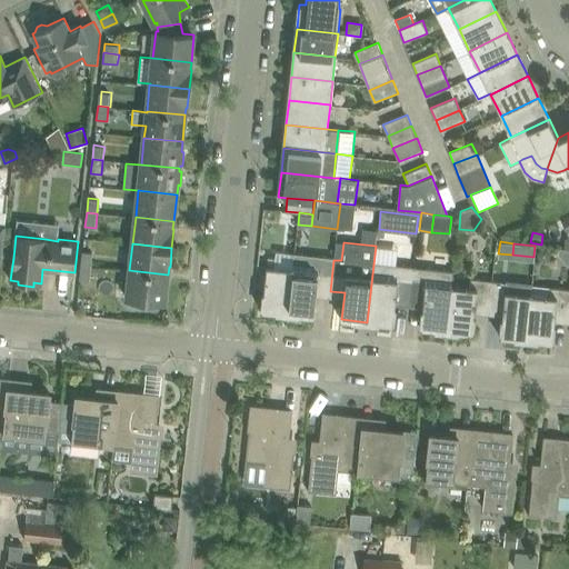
[(538,250),(537,257),(540,261),(546,261),(550,259),(551,253),(547,249),(542,248),(538,250)]
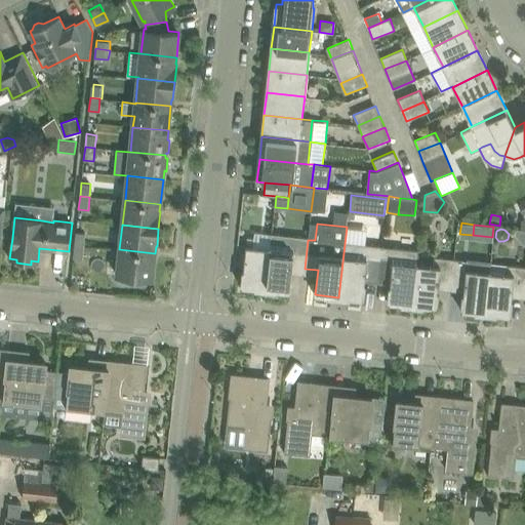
[(524,230),(516,229),(515,234),(524,246),(524,230)]
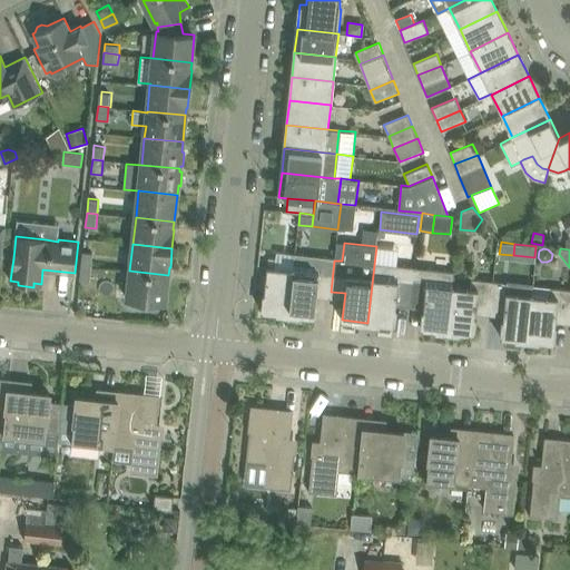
[(82,252),(81,266),(91,267),(92,256),(92,253),(82,252)]
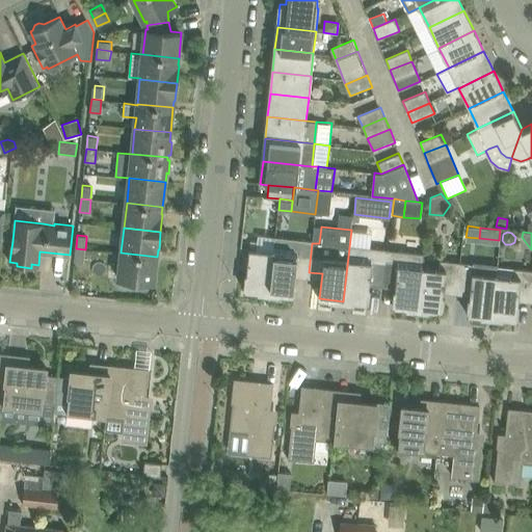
[(244,291),(269,293),(273,251),(260,249),(258,240),(250,239),(244,291)]
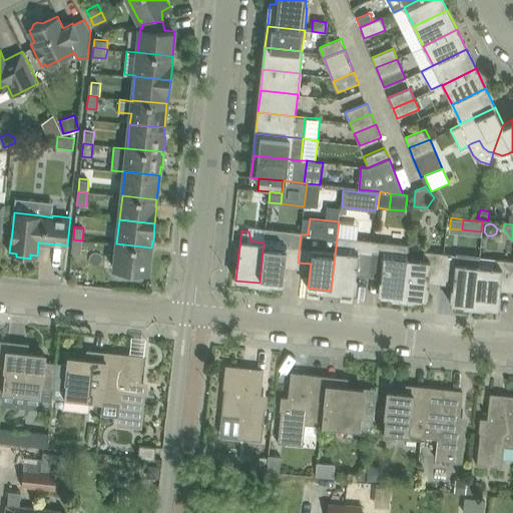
[(286,262),(298,263),(301,234),(265,230),(264,242),(260,283),(283,286),(286,262)]
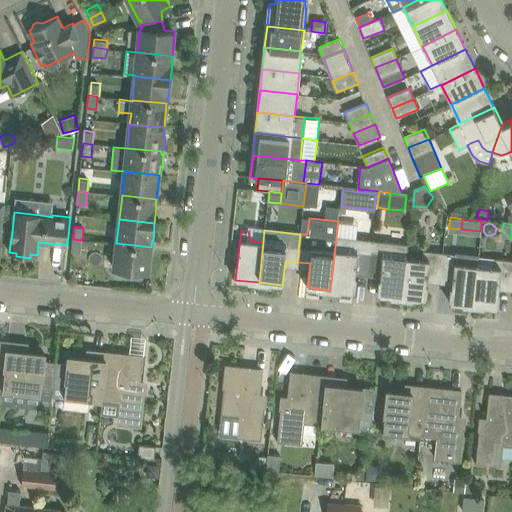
[(356,269),(369,270),(372,242),(336,238),(330,290),(354,292),(356,269)]
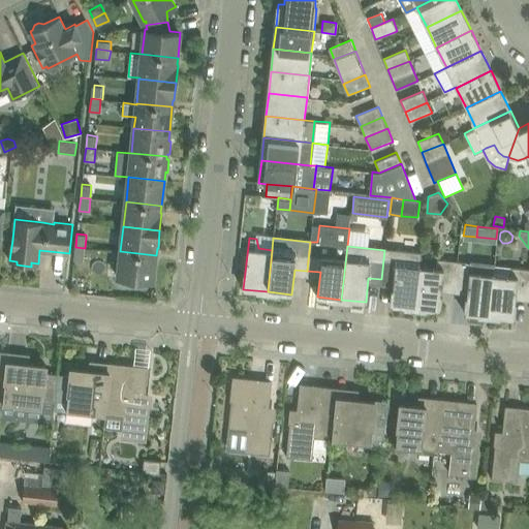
[(75,247),(73,260),(83,261),(85,248),(75,247)]
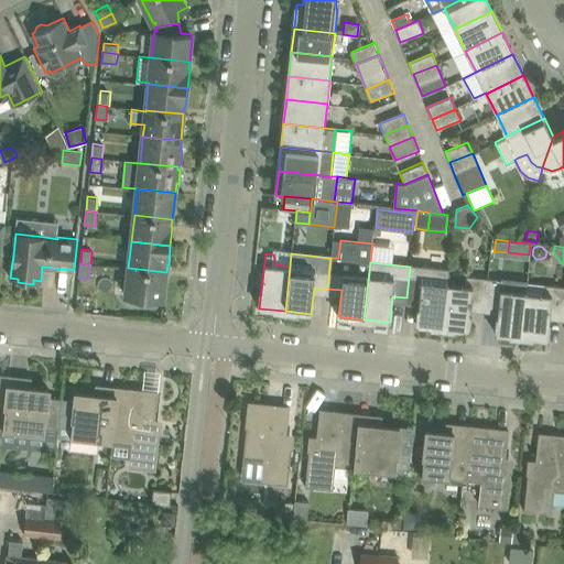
[(416,325),(443,328),(447,283),(449,271),(410,267),(407,297),(420,299),(416,325)]
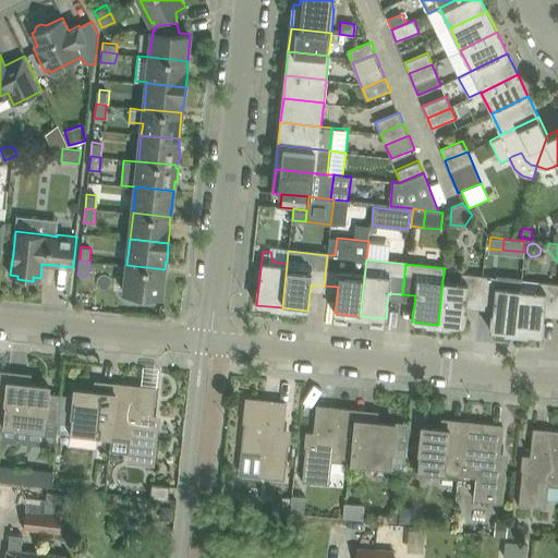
[(165,269),(126,265),(124,292),(126,292),(126,294),(130,296),(134,298),(138,295),(138,293),(161,295),(165,269)]
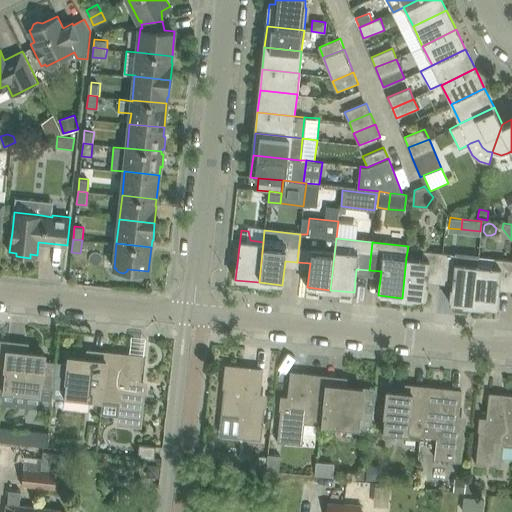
[(428,276),(440,277),(443,252),(423,250),(420,259),(406,257),(402,298),(425,300),(428,276)]
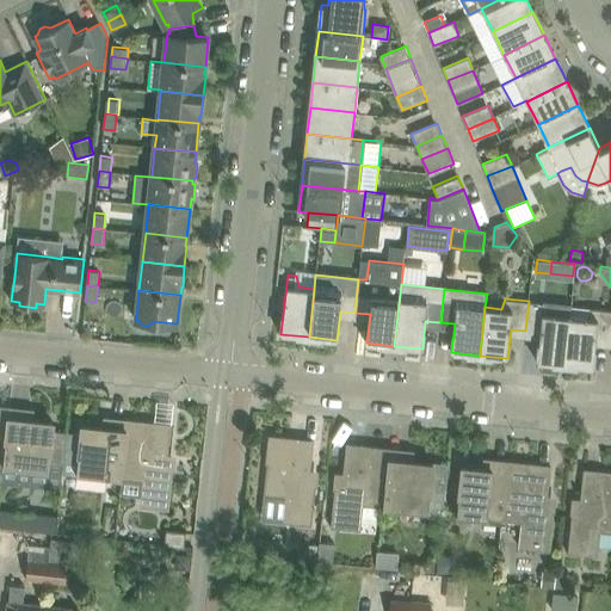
[(529,301),(525,331),(541,333),(537,362),(560,364),(565,364),(571,316),(572,306),(551,303),(529,301)]
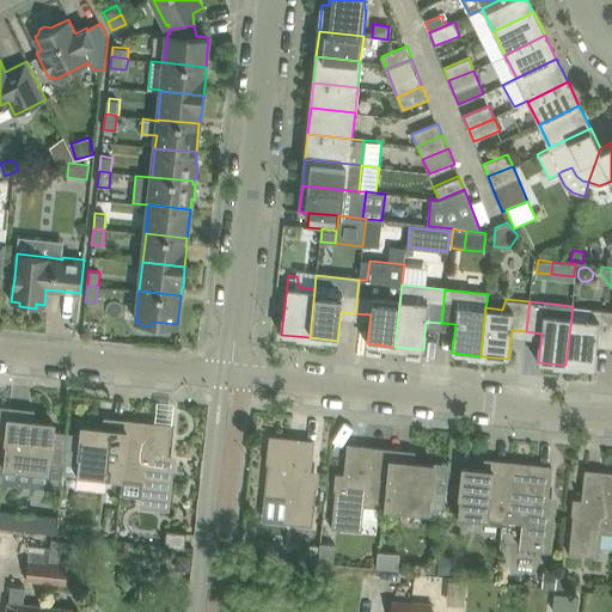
[(587,318),(592,308),(573,306),(571,317),(587,318)]
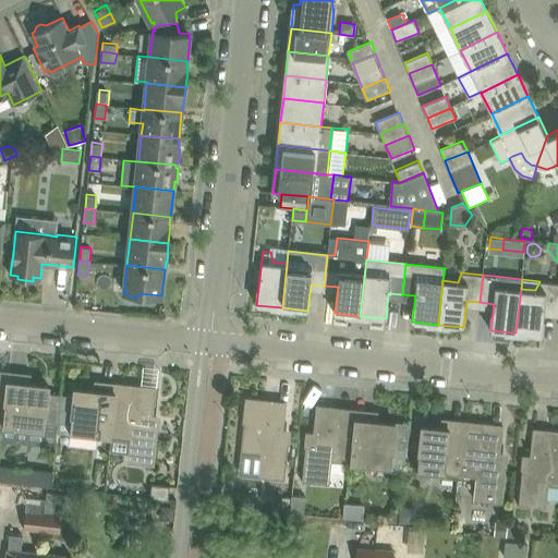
[(545,310),(557,311),(557,310),(557,282),(540,281),(535,290),(521,289),(516,332),(542,336),(545,310)]
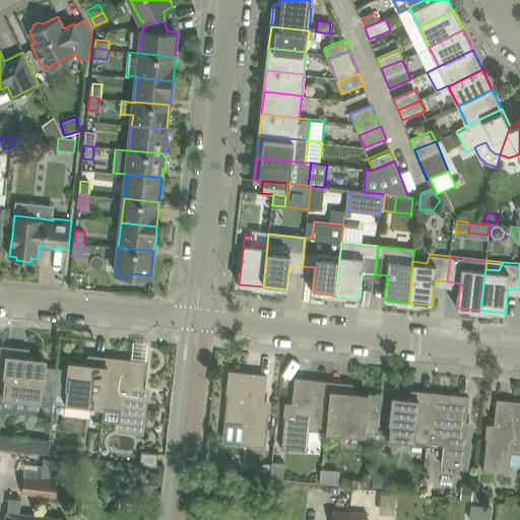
[(0,395),(3,396),(8,354),(9,347),(0,345),(0,395)]
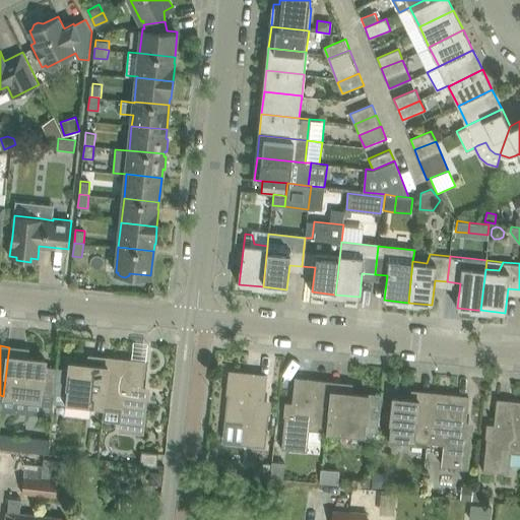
[(55,393),(56,382),(57,369),(45,368),(46,360),(8,354),(3,396),(42,400),(42,392),(55,393)]
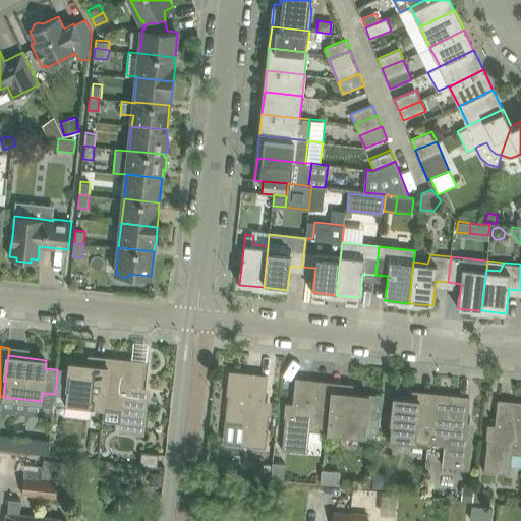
[(108,366),(103,408),(126,410),(124,424),(124,431),(145,435),(149,396),(142,395),(146,362),(109,358),(108,366)]
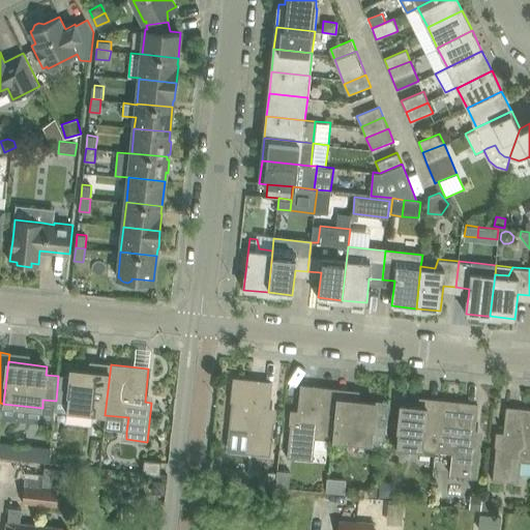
[(66,411),(105,415),(110,373),(71,369),(70,377),(58,376),(57,389),(69,390),(66,411)]
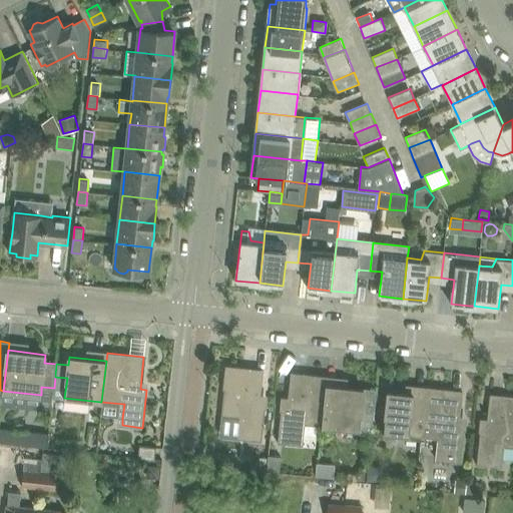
[(241,439),(262,441),(266,403),(261,402),(264,370),(226,366),(221,415),(244,417),(241,439)]
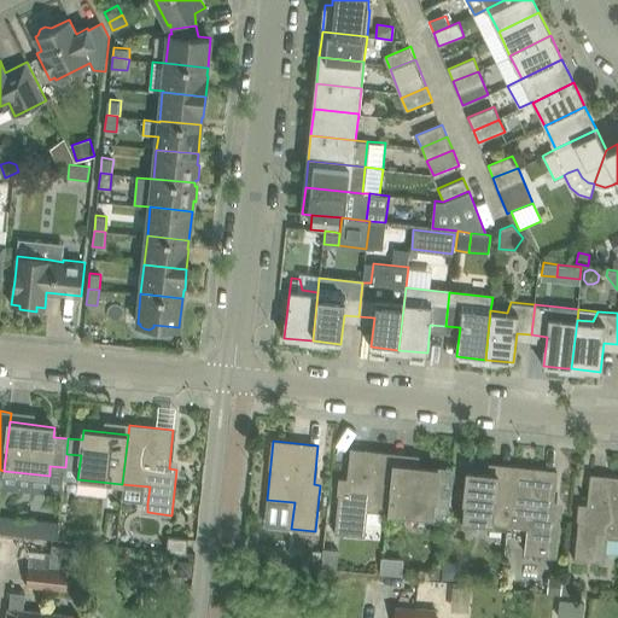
[(389,513),(394,464),(395,454),(350,449),(347,488),(339,487),(334,532),(359,536),(361,509),(389,513)]
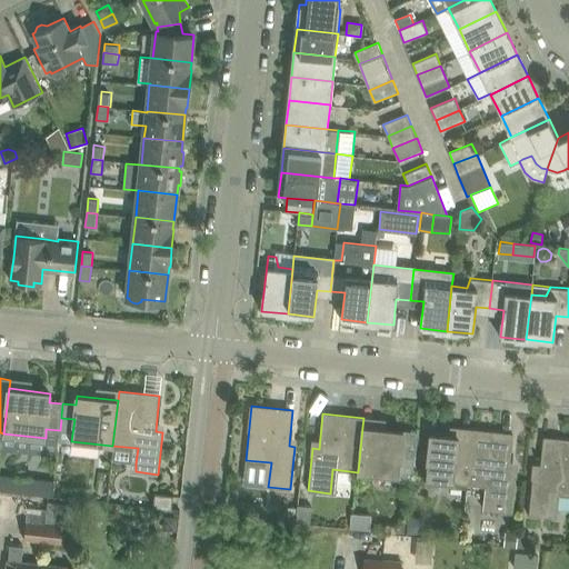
[(403,431),(362,427),(358,472),(412,478),(416,441),(402,440),(403,431)]
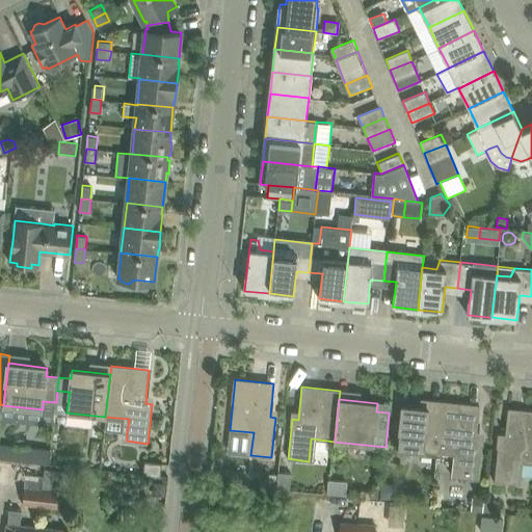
[(441,410),(436,452),(454,454),(452,476),(457,477),(478,479),(480,460),(482,440),(477,440),(480,406),(442,402),(441,410)]
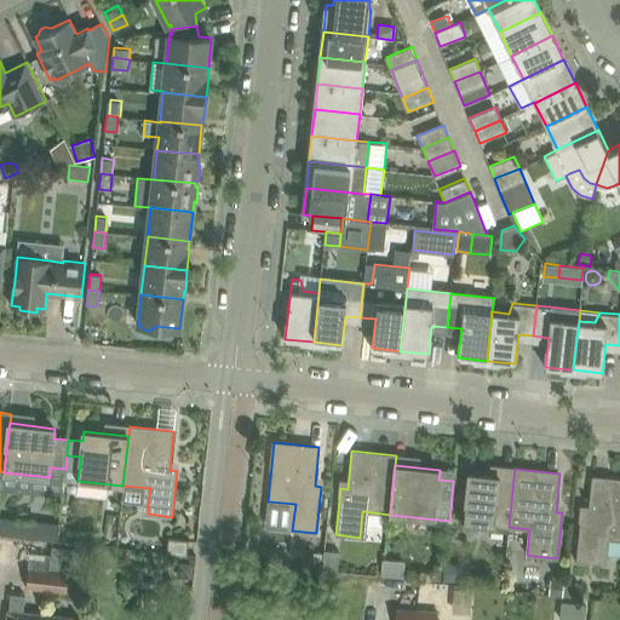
[(464,522),(509,527),(514,478),(469,474),(464,522)]
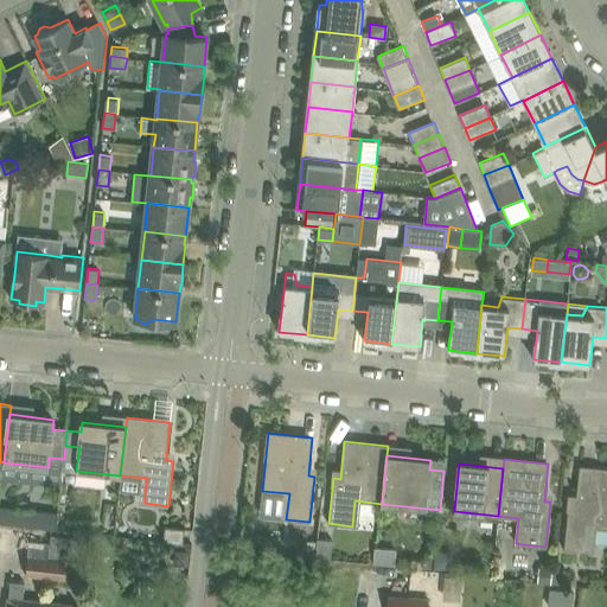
[(567,528),(564,549),(588,551),(589,542),(606,543),(606,470),(580,467),(576,504),(569,504),(567,528)]
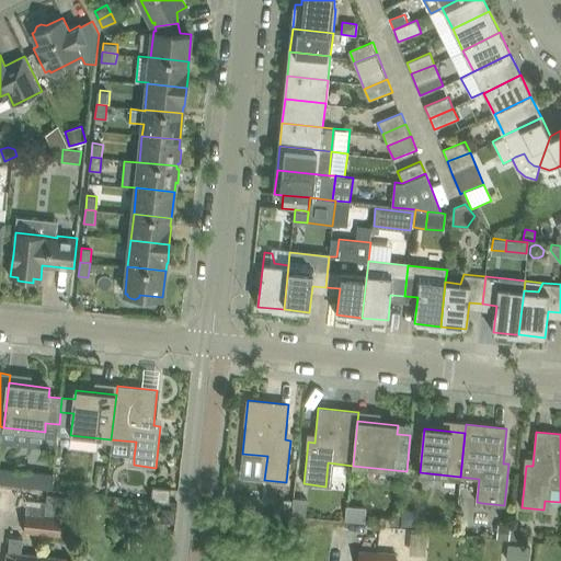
[(151,500),(169,502),(171,489),(152,487),(151,500)]
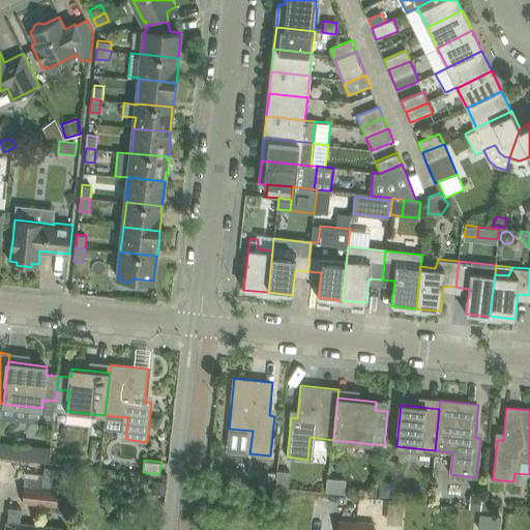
[(45,468),(42,489),(59,491),(62,469),(45,468)]
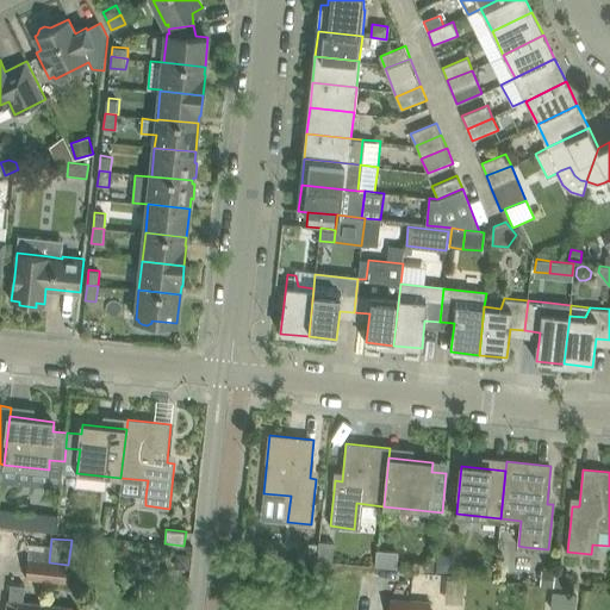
[(319,541),(317,560),(331,561),(334,543),(319,541)]
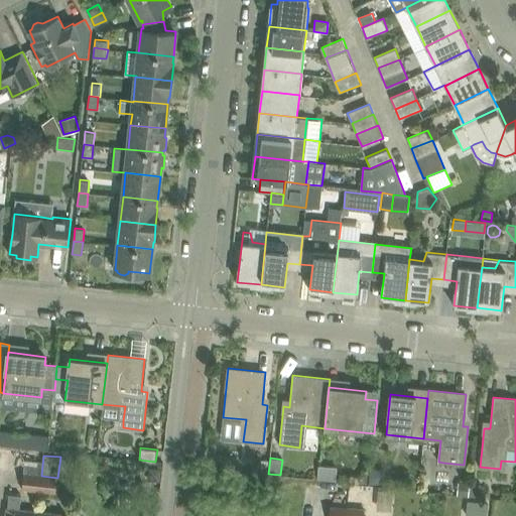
[(260,460),(259,473),(266,474),(266,472),(267,460),(260,460)]
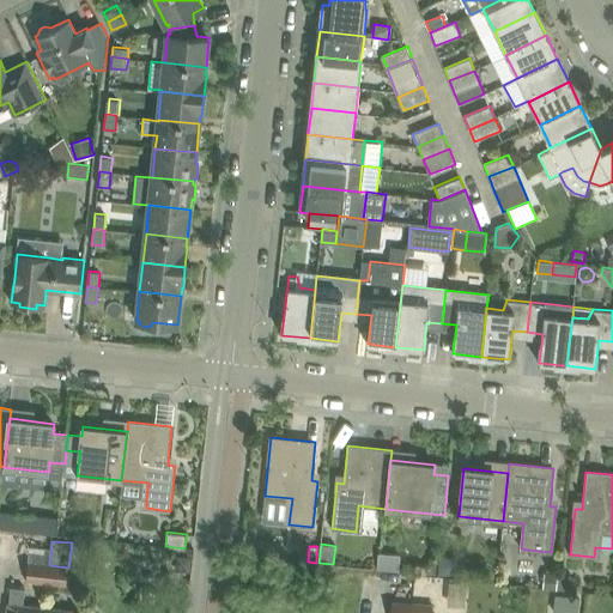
[(423,566),(422,574),(435,575),(436,563),(429,562),(423,566)]
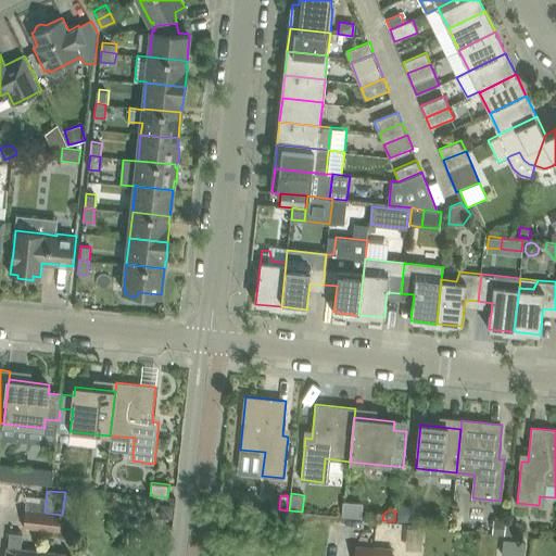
[(26,510),(24,528),(61,532),(63,515),(62,515),(45,513),(26,510)]
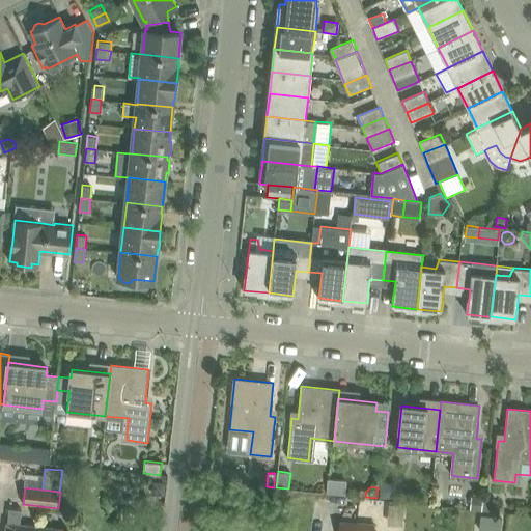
[(472,497),(471,509),(481,511),(482,498),(472,497)]
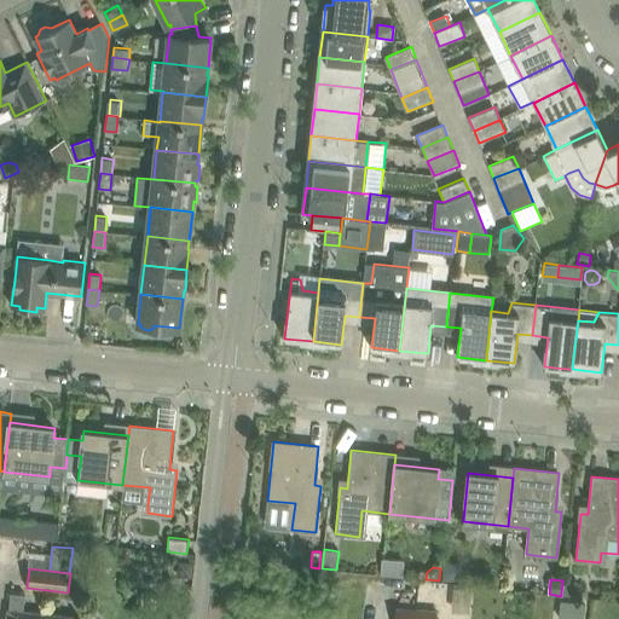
[(9,609),(6,618),(44,618),(45,613),(23,611),(25,594),(11,593),(9,609)]
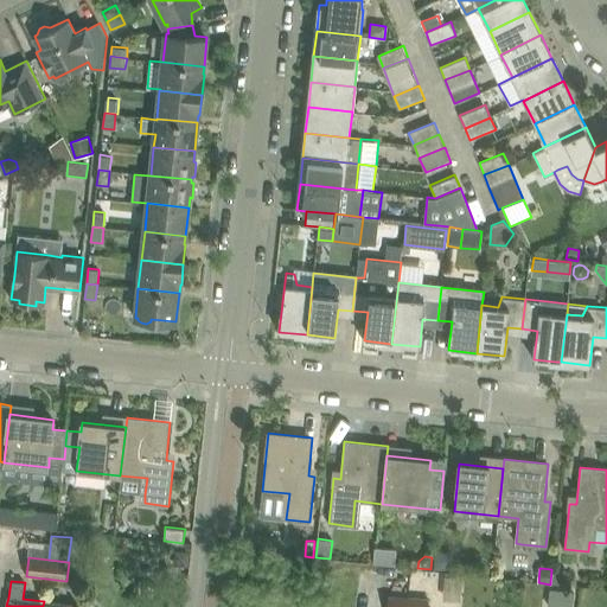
[(389,594),(387,606),(427,606),(428,599),(389,594)]
